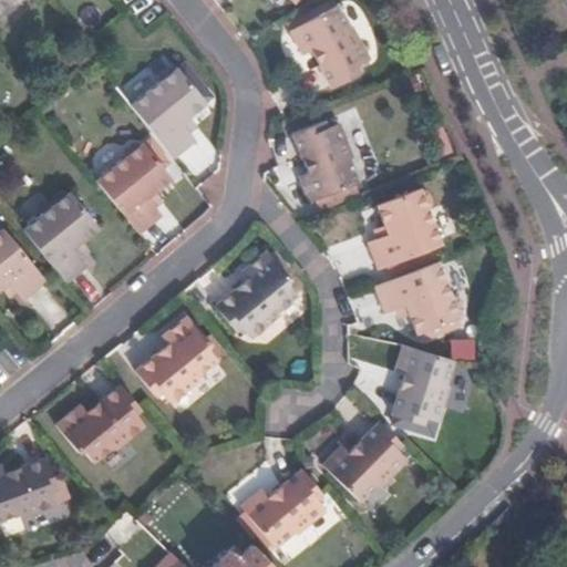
[(0,0),(0,22),(16,9),(24,10),(31,4),(30,0),(0,0)]
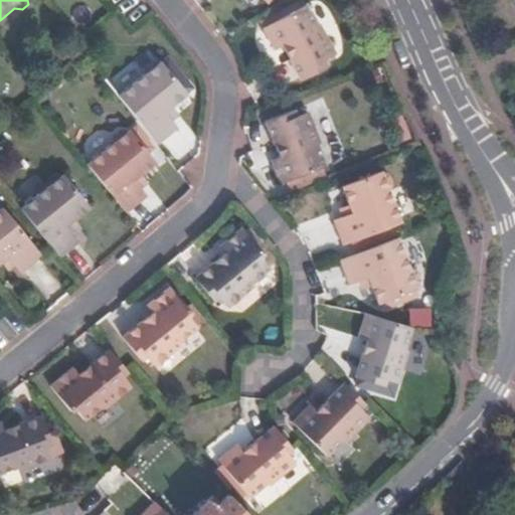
[(322,35),(310,13),(269,35),(280,58),(286,54),(305,90),(330,76),(327,70),(340,63),(325,35),(322,35)]
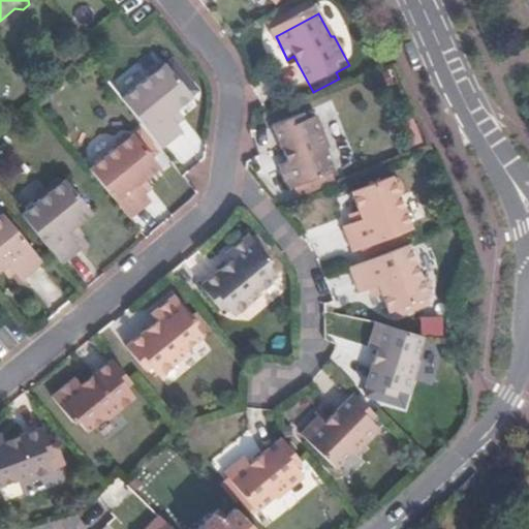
[(123,101),(163,151),(185,131),(179,124),(175,118),(182,112),(197,100),(172,67),(161,64),(153,69),(153,78),(123,101)]
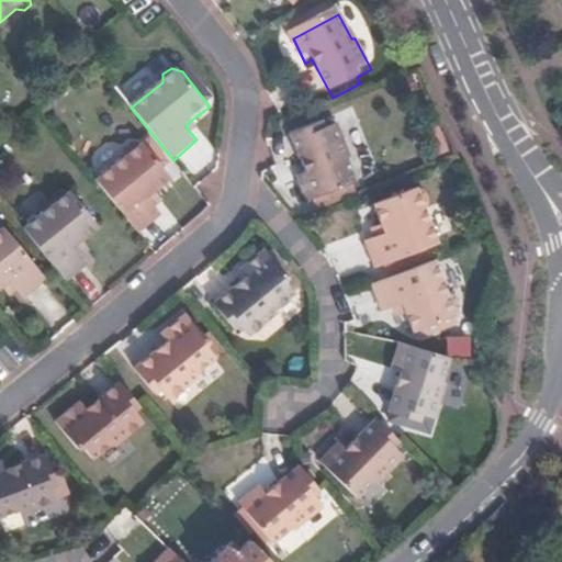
[(186,125),(190,132),(199,125),(193,119),(186,125)]
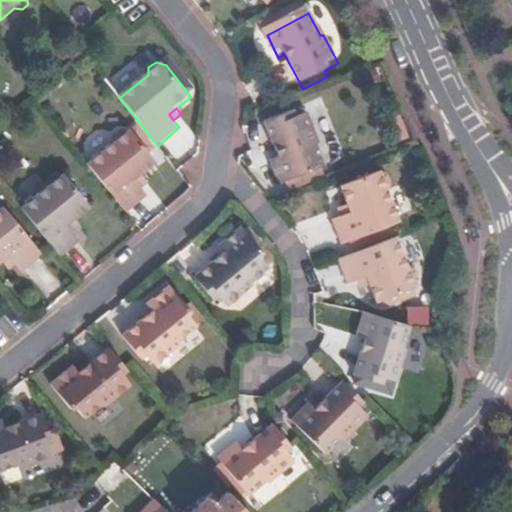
[(283,182),(326,166),(317,142),(320,141),(309,111),(295,116),(293,111),(267,120),(281,157),(274,159),(283,182)]
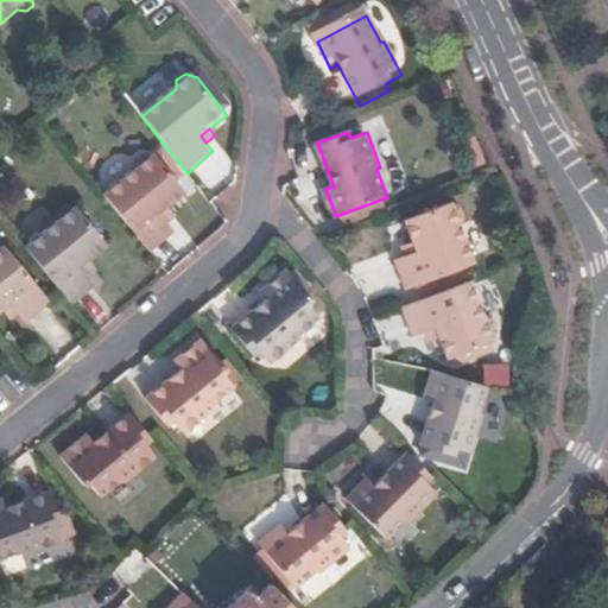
[(103,195),(151,252),(175,232),(166,222),(158,213),(168,204),(184,191),(154,156),(143,153),(135,159),(135,169),(103,195)]
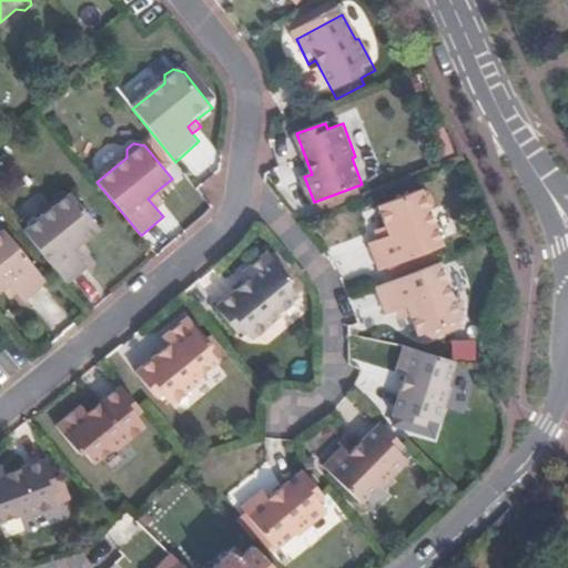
[(379,205),(387,225),(391,235),(382,239),(371,242),(382,271),(445,246),(429,206),(433,203),(428,192),(422,190),(379,205)]
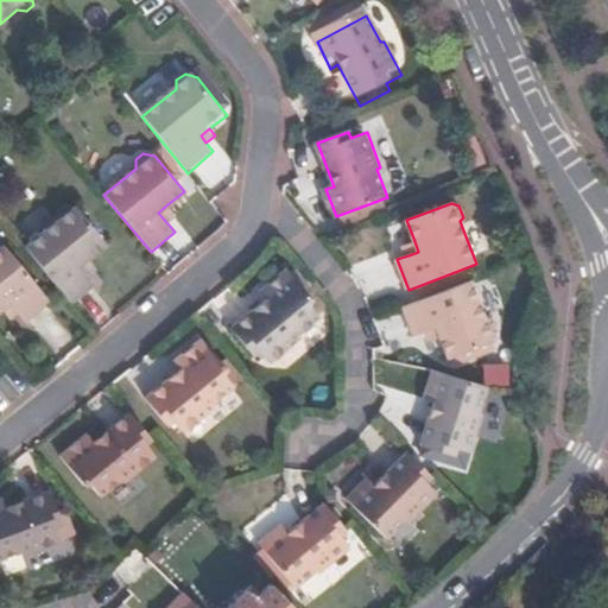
[(158,213),(166,222),(175,215),(168,204),(158,213)]
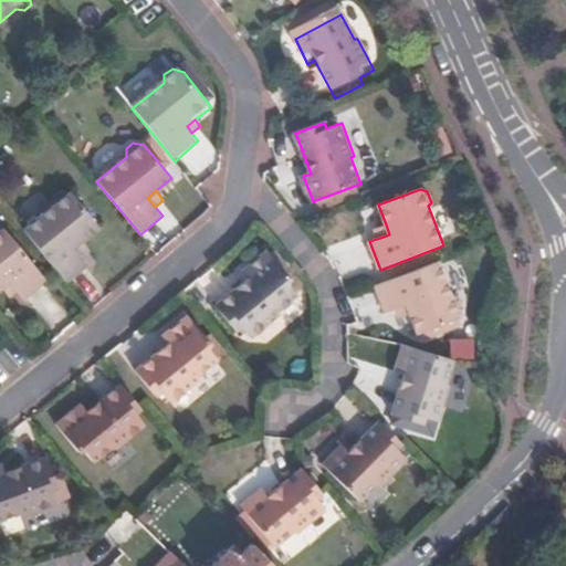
[(25,230),(67,283),(91,264),(84,255),(77,248),(85,242),(101,229),(73,195),(63,191),(56,197),(56,205),(25,230)]
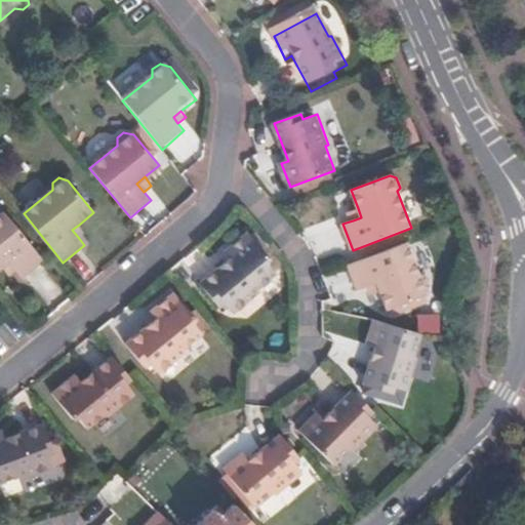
[(361,217),(358,208),(350,211),(353,220),(361,217)]
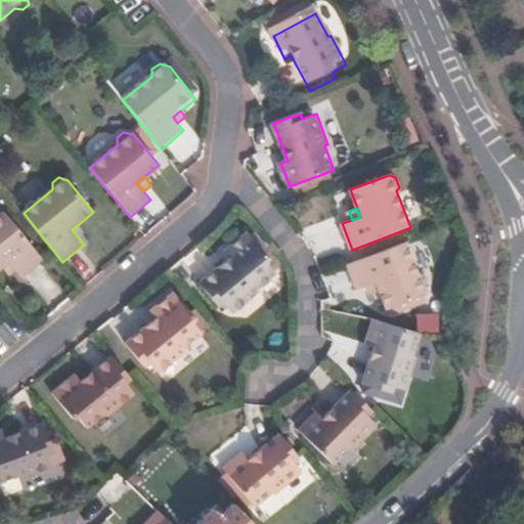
[(0,273),(6,268),(12,263),(18,270),(26,278),(46,262),(6,213),(0,217),(0,273)]
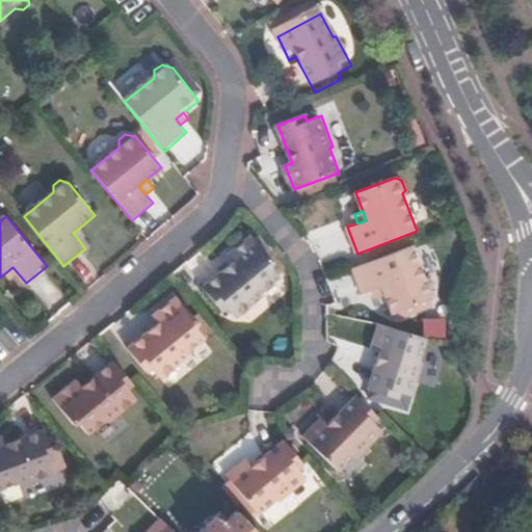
[(85,235),(80,228),(73,233),(79,240),(85,235)]
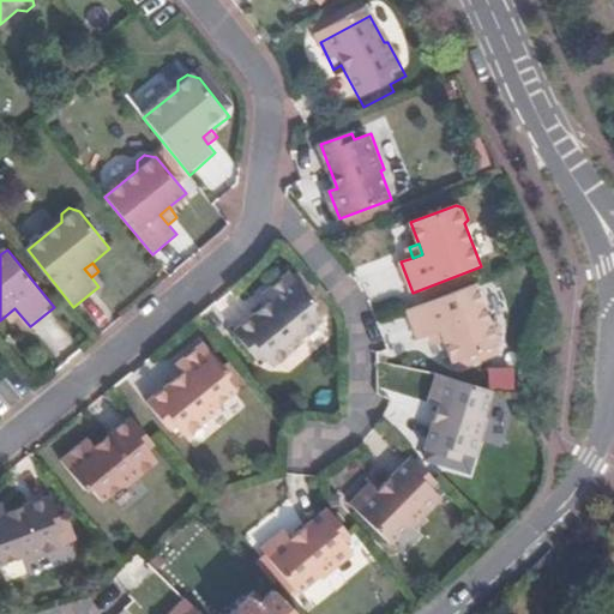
[(317,301),(293,271),(266,294),(272,301),(236,331),(258,356),(264,350),(276,365),(305,339),(301,335),(321,319),(311,305),(317,301)]
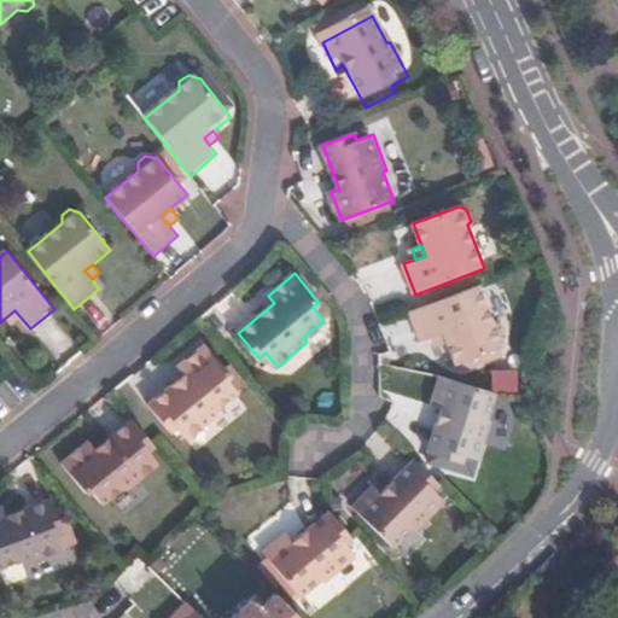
[(495,322),(481,284),(412,309),(423,339),(435,336),(447,331),(449,340),(458,363),(503,344),(507,336),(505,327),(495,322)]
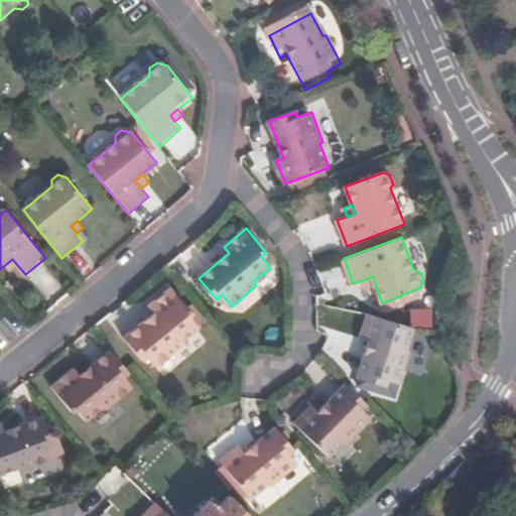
[(12,259),(6,264),(12,272),(18,266),(12,259)]
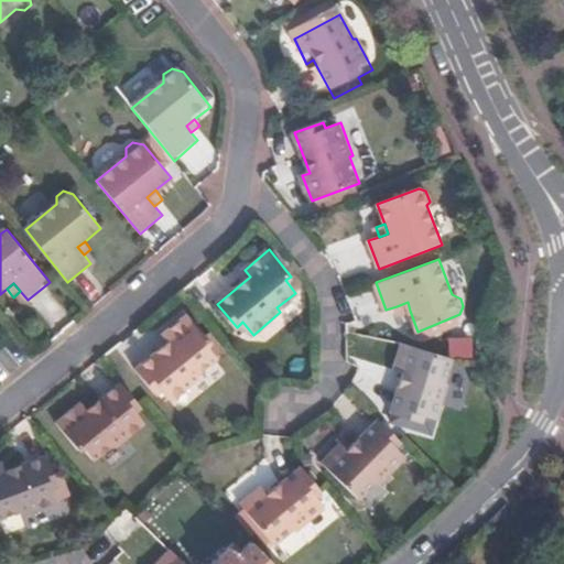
[(400,315),(410,311),(408,302),(397,306),(400,315)]
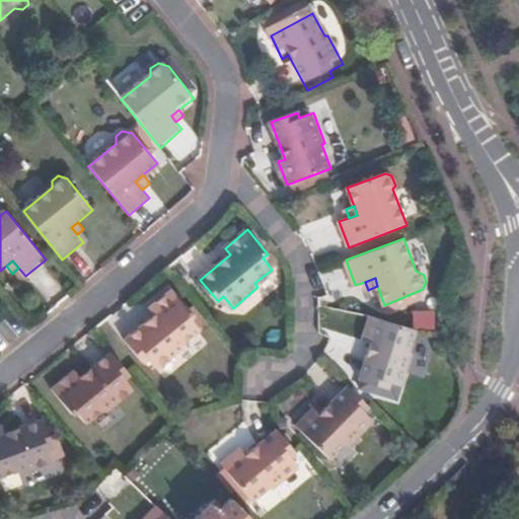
[(195,314),(174,289),(151,308),(156,314),(126,341),(143,363),(149,358),(159,368),(183,349),(181,345),(200,329),(191,318),(195,314)]
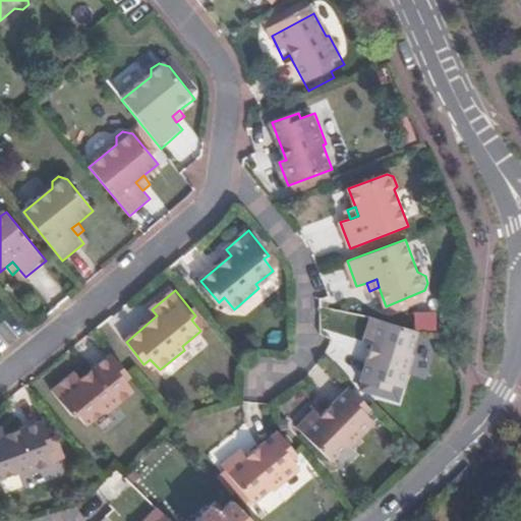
[(413,359),(421,333),(375,319),(367,343),(377,346),(364,383),(391,392),(392,387),(407,391),(416,360),(413,359)]
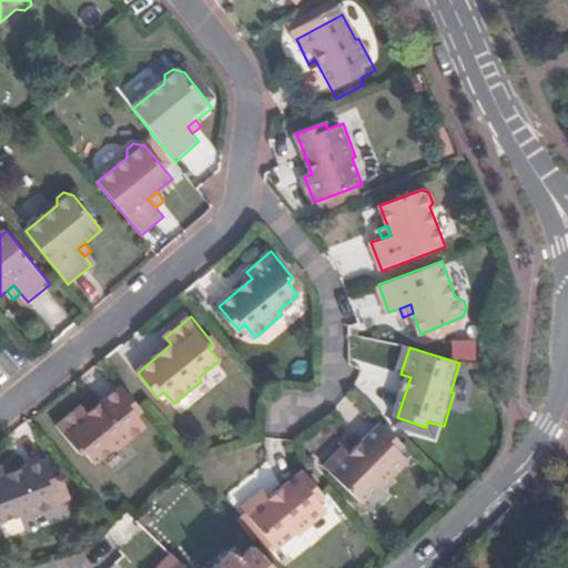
[(145,411),(123,385),(92,412),(85,404),(59,425),(82,453),(85,449),(97,462),(117,445),(120,448),(146,426),(139,416),(145,411)]
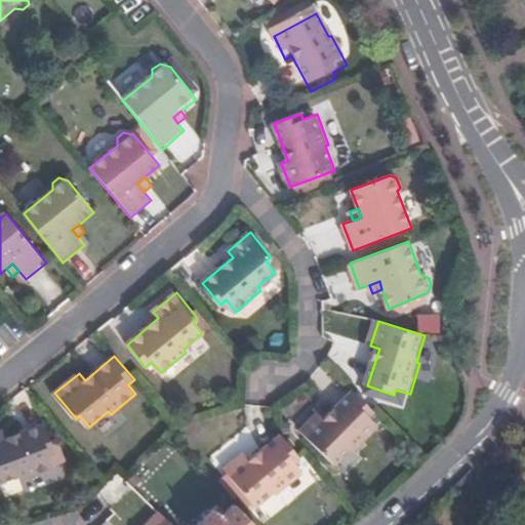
[(373,411),(352,390),(323,417),(316,411),(298,430),(333,463),(349,447),(354,451),(377,426),(368,416),(373,411)]
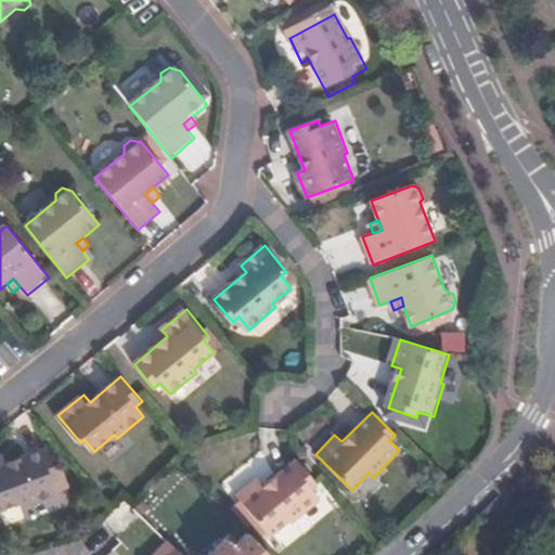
[(63,477),(51,448),(12,465),(8,457),(0,460),(0,501),(7,515),(29,504),(30,507),(63,494),(56,479),(63,477)]
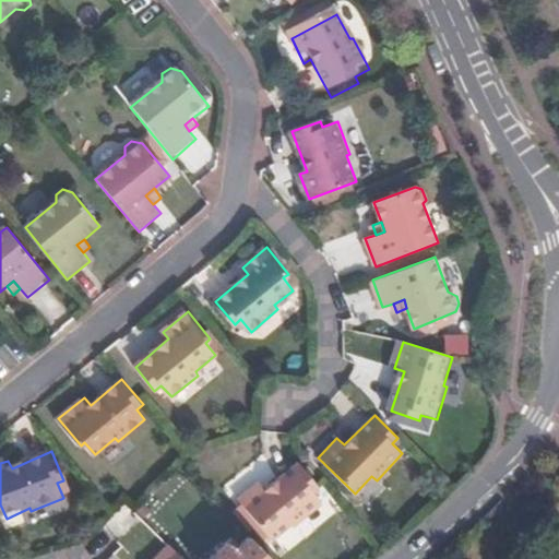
[(302,504),(310,513),(322,502),(314,492),(320,488),(298,463),(277,482),(302,504)]
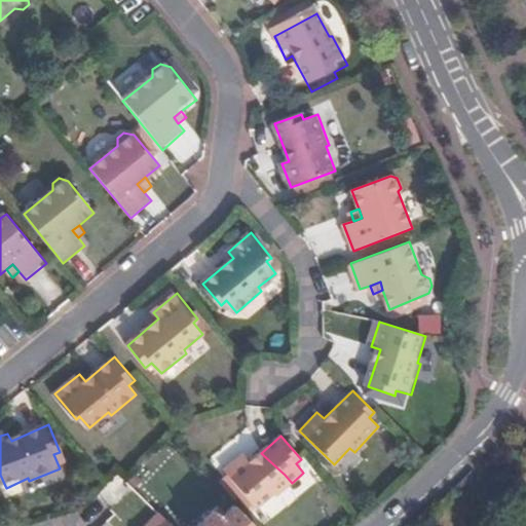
[(276,495),(292,483),(285,475),(261,453),(250,461),(243,455),(225,470),(257,508),(274,492),(276,495)]
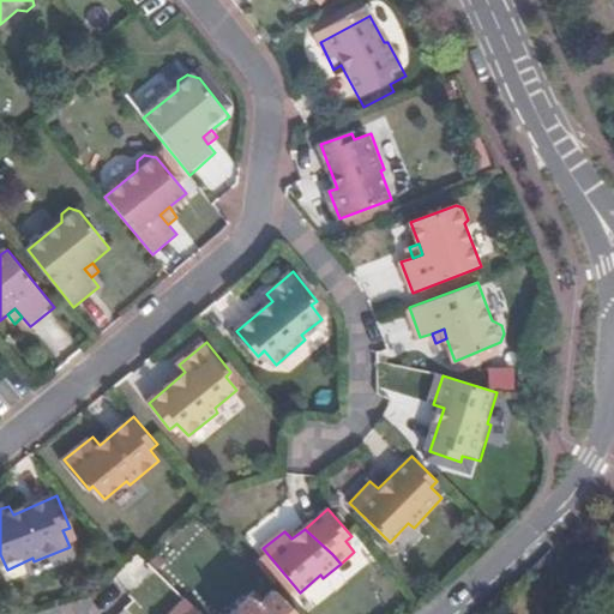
[(263,582),(234,553),(211,576),(222,587),(236,573),(248,584),(251,583),(256,588),(263,582)]
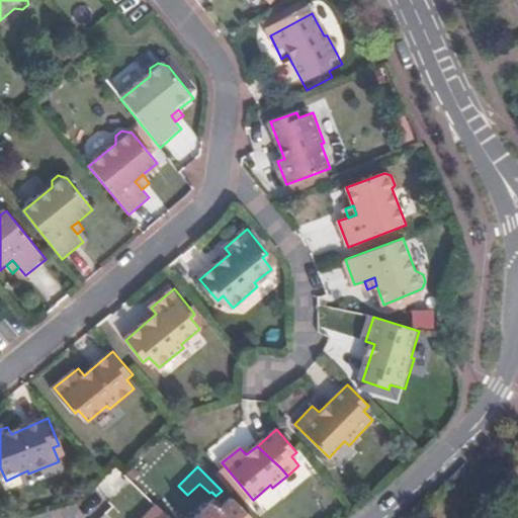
[(249,517),(231,499),(220,508),(213,502),(195,517),(249,517)]
